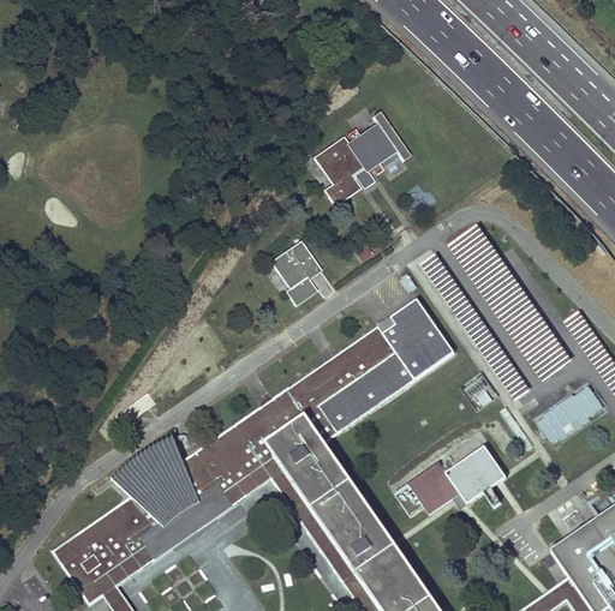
[(344,135),(314,155),(332,183),(323,187),(334,204),(360,186),(354,177),(358,174),(366,185),(375,180),(366,168),(371,166),(376,173),(383,168),(378,160),(395,149),(402,159),(411,154),(380,109),(372,114),(377,123),(360,135),(356,126),(347,132),(353,139),(348,142),(344,135)]
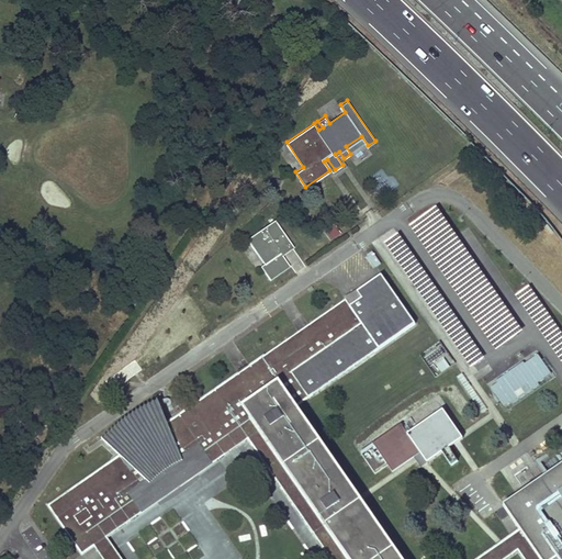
[(439,202),(411,221),(494,349),(523,332),(439,202)]
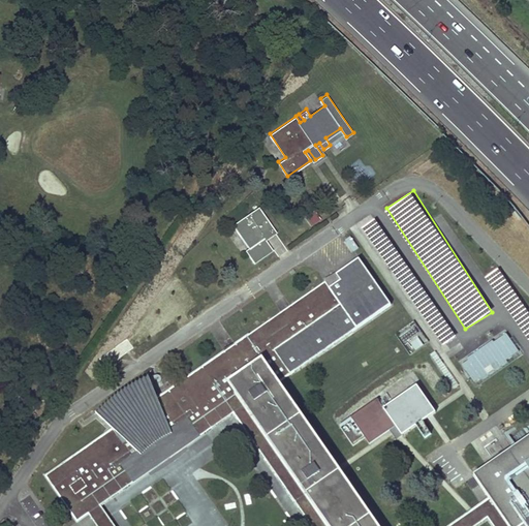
[(258,205),(231,223),(248,246),(245,248),(254,261),(272,249),(265,238),(276,230),(258,205)]
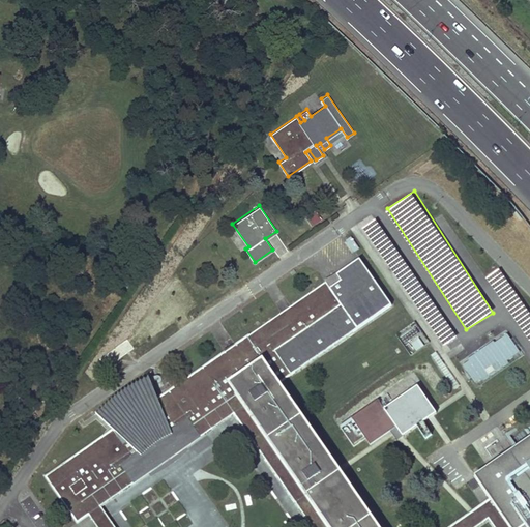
[(351,251),(358,247),(353,234),(346,237),(351,251)]
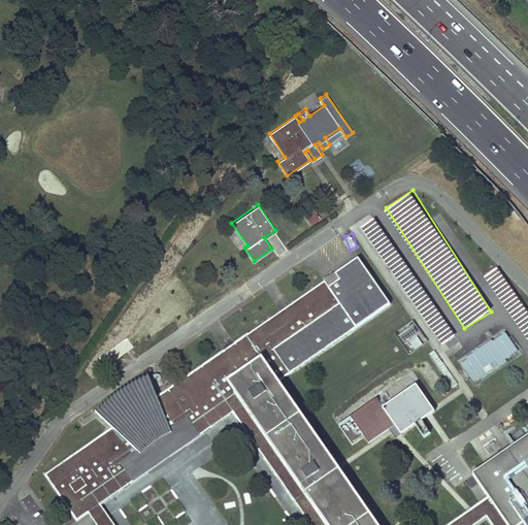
[(99,434),(45,471),(77,518),(89,510),(100,501),(234,408),(243,402),(234,389),(269,364),(278,379),(390,301),(358,255),(325,277),(290,302),(282,308),(235,340),(225,348),(173,383),(157,394),(147,371),(139,375),(133,379),(129,381),(123,384),(120,387),(113,391),(107,395),(104,398),(96,407),(113,425),(99,434)]
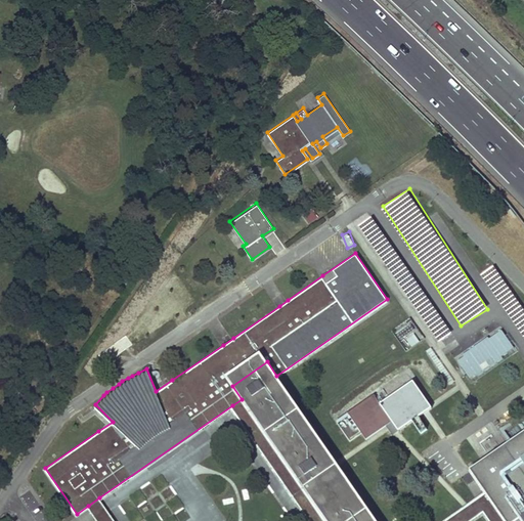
[(484,270),(523,339),(523,306),(498,262),(484,270)]
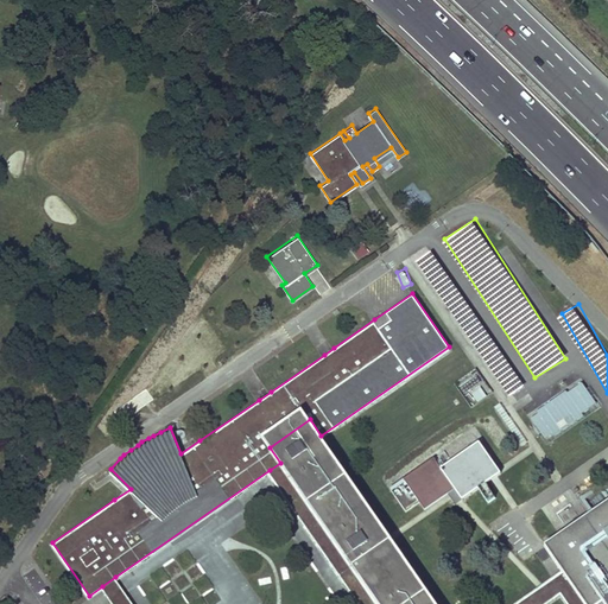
[(457,381),(473,402),(492,388),(475,368),(457,381)]
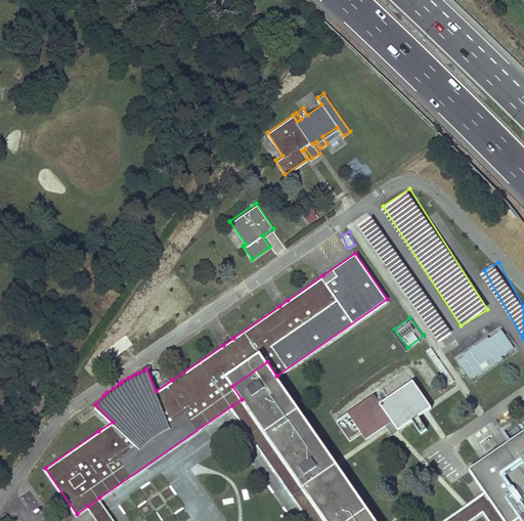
[(470,376),(476,372),(477,374),(501,356),(500,354),(513,345),(500,328),(488,337),(487,335),(462,352),(463,354),(456,358),(466,372),(470,376)]
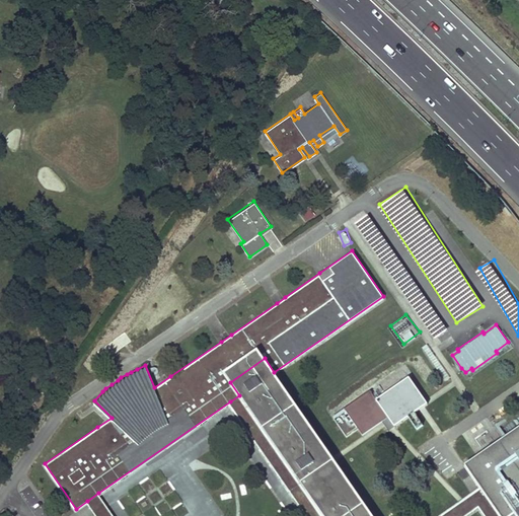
[(265,358),(230,382),(239,395),(322,515),(373,515),(334,459),(332,457),(330,455),(274,372),(265,358)]
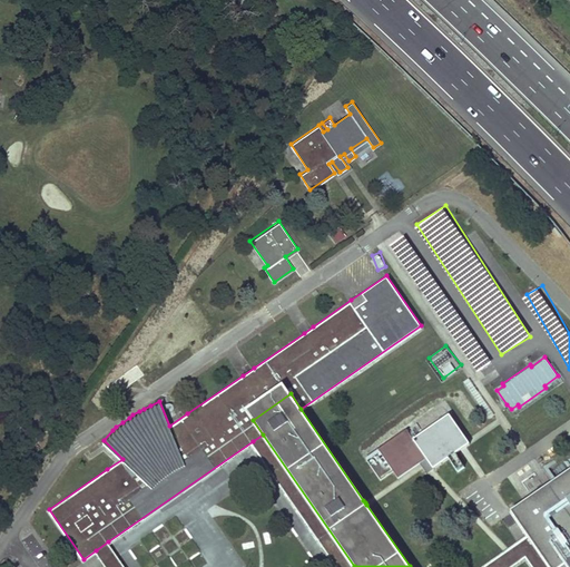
[(413,438),(408,427),(382,445),(377,447),(383,455),(371,462),(372,465),(374,468),(380,477),(392,468),(397,476),(425,458),(433,467),(448,457),(450,459),(459,471),(465,467),(458,453),(455,451),(467,443),(469,442),(449,413),(413,438)]
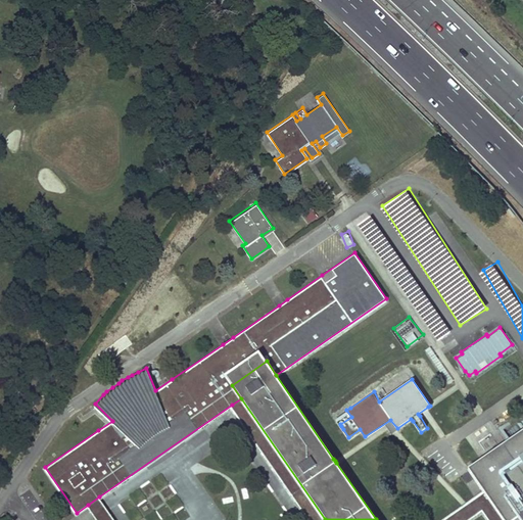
[(325,519),(241,398),(232,405),(248,429),(311,519),(325,519)]
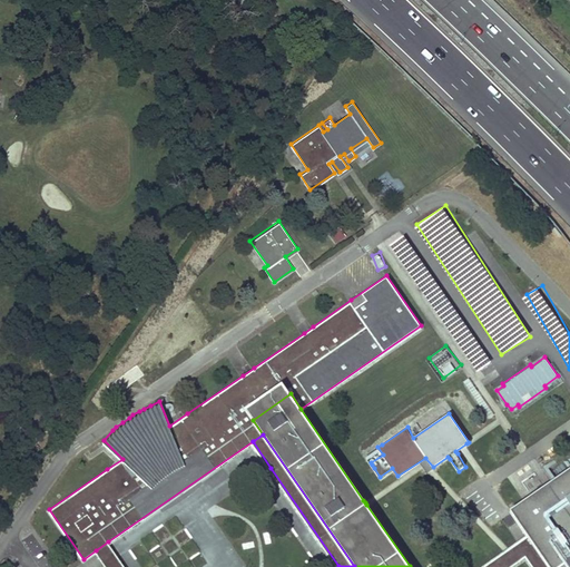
[(569,566),(569,466),(511,507),(529,533),(552,566),(569,566)]
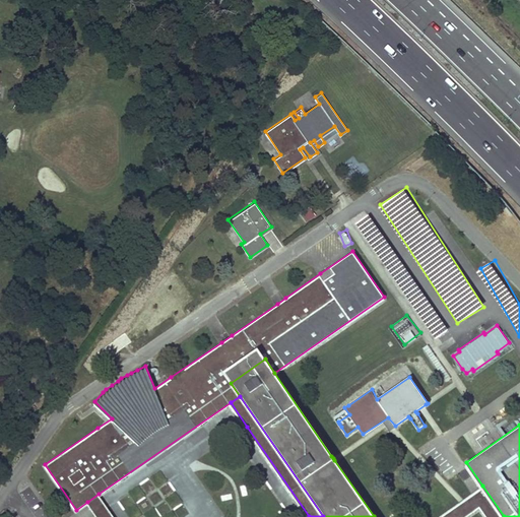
[(504,516),(482,486),(473,493),(465,498),(461,501),(438,516),(504,516)]
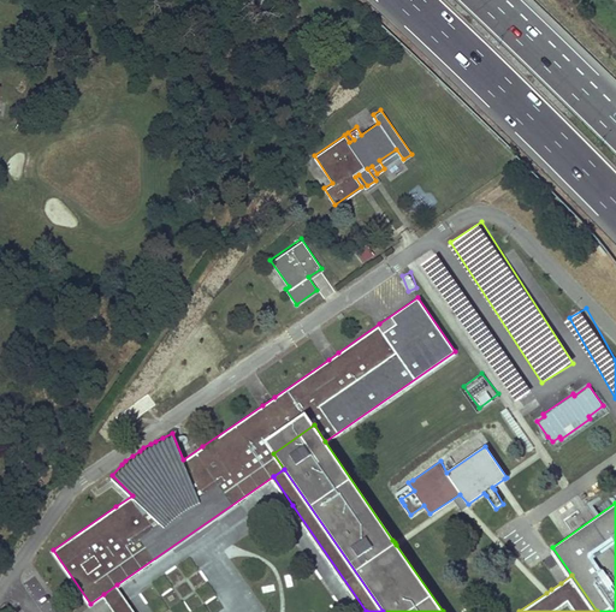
[(135,611),(117,584),(104,594),(112,607),(116,611),(135,611)]
